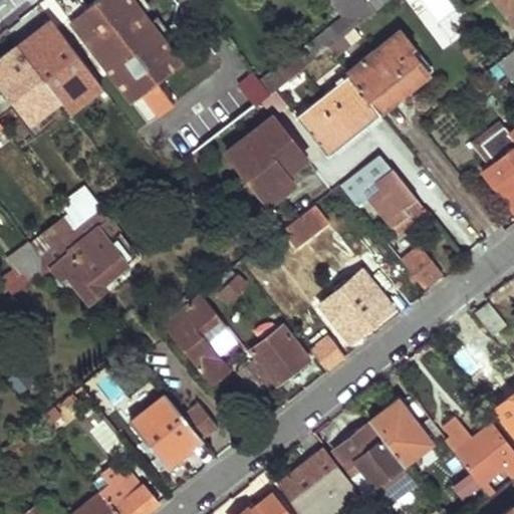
[(38,0),(46,10),(58,1),(94,49),(104,61),(150,121),(160,114),(152,105),(154,102),(150,96),(143,88),(164,72),(181,59),(134,0),(90,0),(84,5),(79,0),(38,0)]
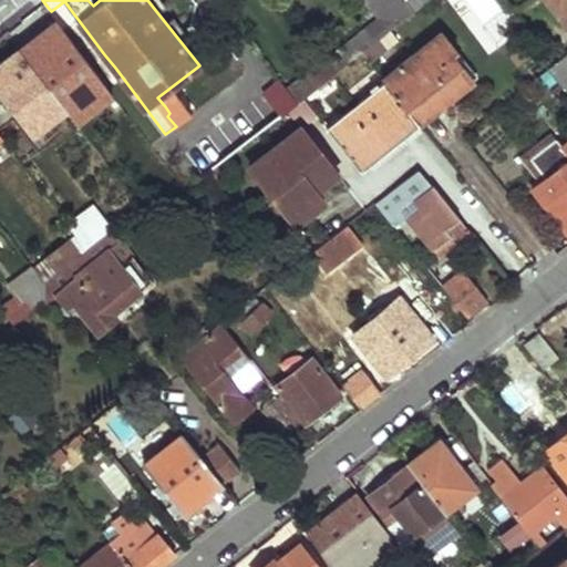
[(364,0),(377,14),(326,54),(337,69),(349,60),(361,50),(378,37),(416,8),(410,0),(364,0)]
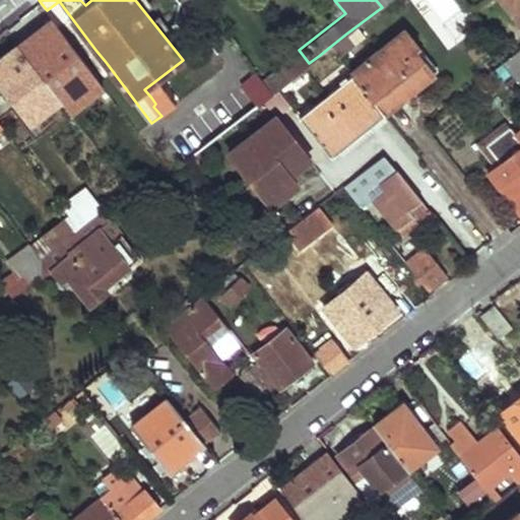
[(519,0),(499,0),(519,25),(519,0)]
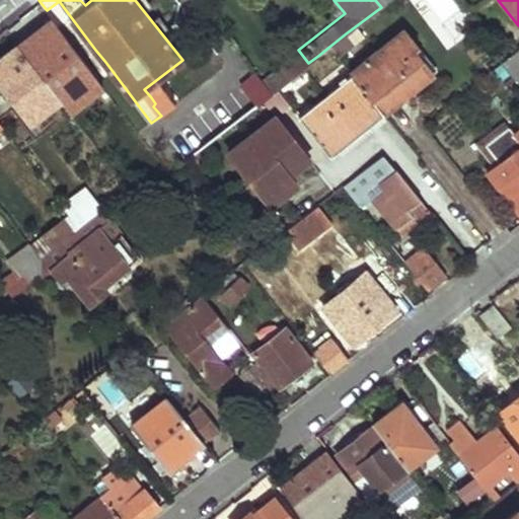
[(368,61),(353,73),(383,112),(400,97),(398,93),(430,67),(417,49),(421,46),(408,29),(380,51),(377,47),(365,57),(368,61)]
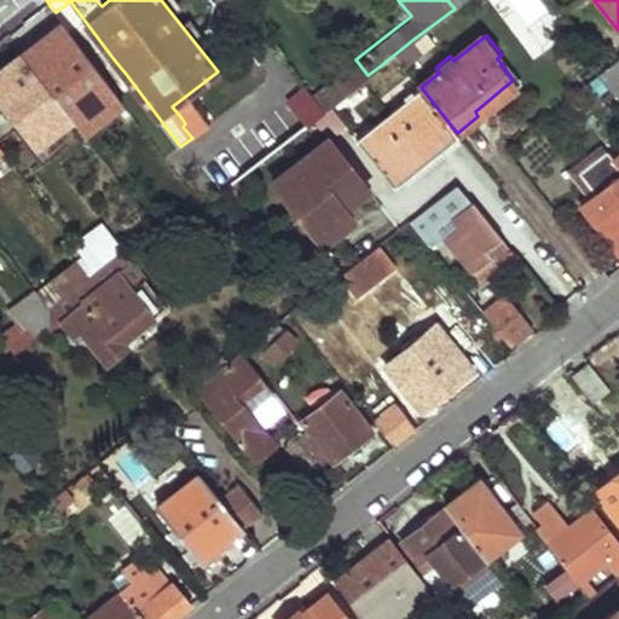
[(422,51),(412,40),(394,55),(403,65),(422,51)]
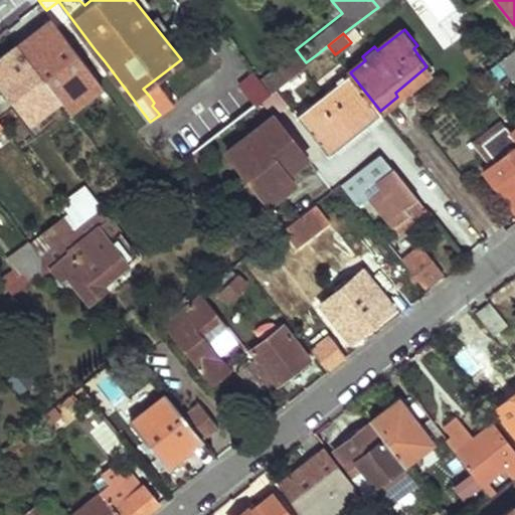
[(0,55),(0,94),(26,131),(60,108),(16,44),(0,55)]
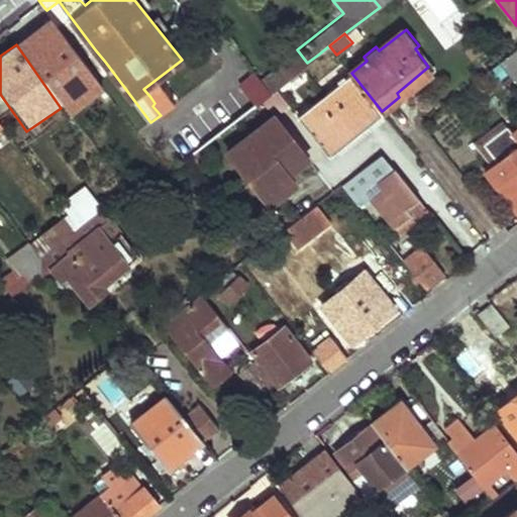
[(516,45),(506,55),(499,60),(515,80),(516,78),(516,45)]
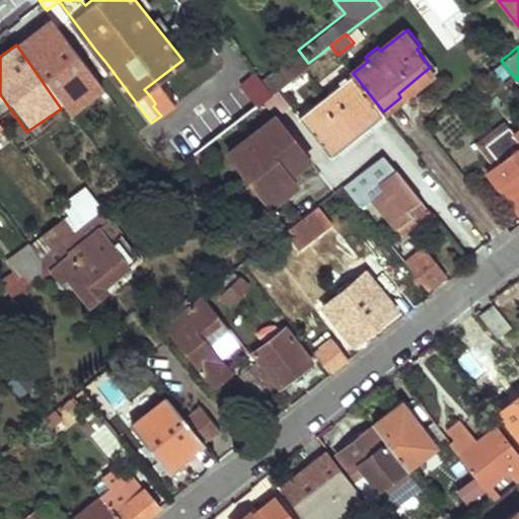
[(105,62),(95,50),(86,56),(96,68),(105,62)]
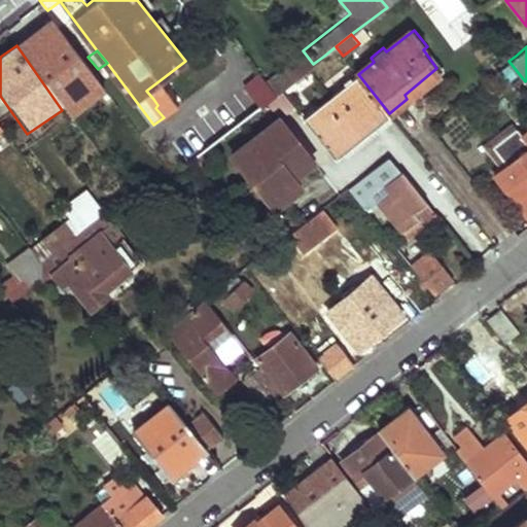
[(303,50),(267,79),(277,92),(282,88),(313,64),(303,50)]
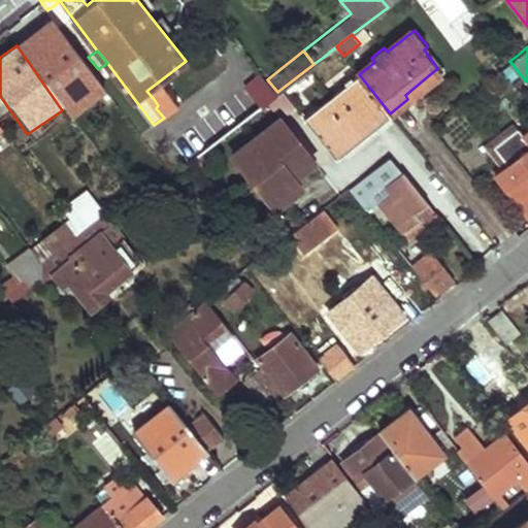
[(314,64),(283,88),(302,112),(343,78),(325,56),(314,64)]
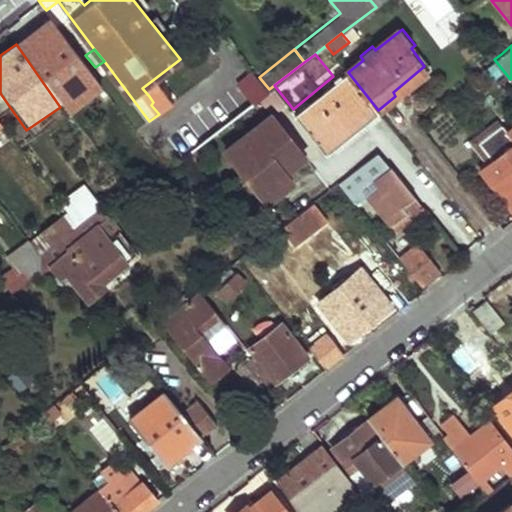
[(238,83),(168,139),(172,145),(182,157),(269,89),(259,77),(253,69),(237,81),(238,83)]
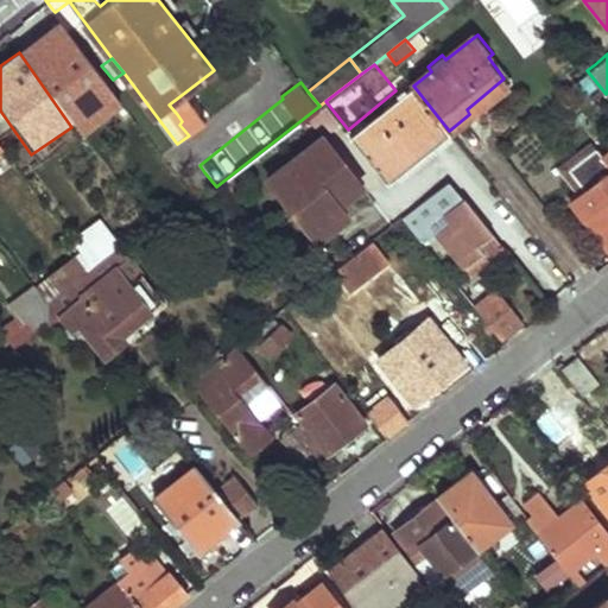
[(201,95),(194,86),(169,105),(177,114),(201,95)]
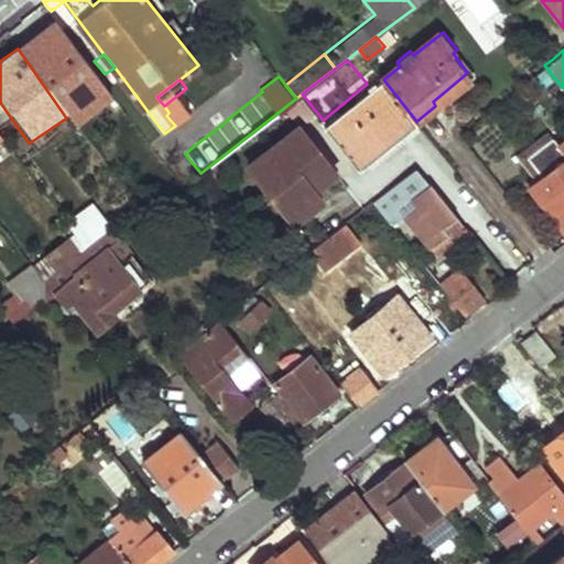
[(383,79),(326,125),(359,165),(416,121),(383,79)]
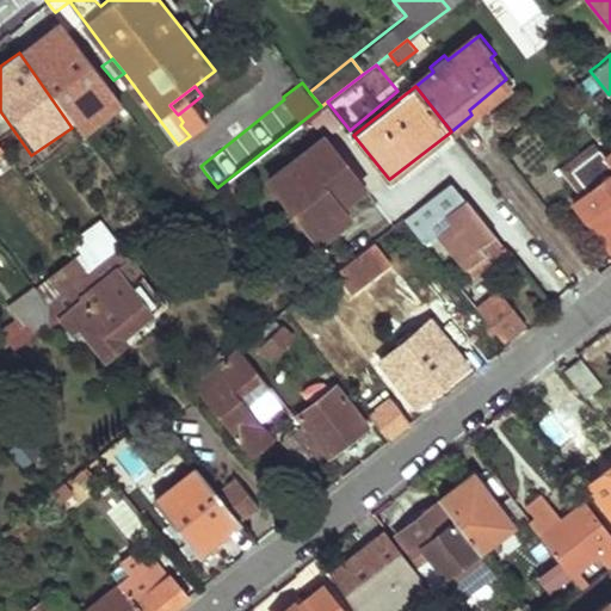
[(362,187),(321,136),(269,178),(309,228),(322,218),(332,230),(351,216),(341,204),(362,187)]
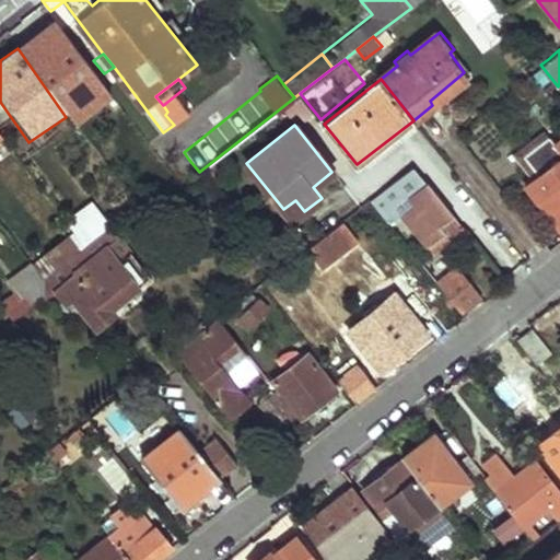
[(552,139),(548,132),(516,158),(535,181),(540,175),(527,159),(552,139)]
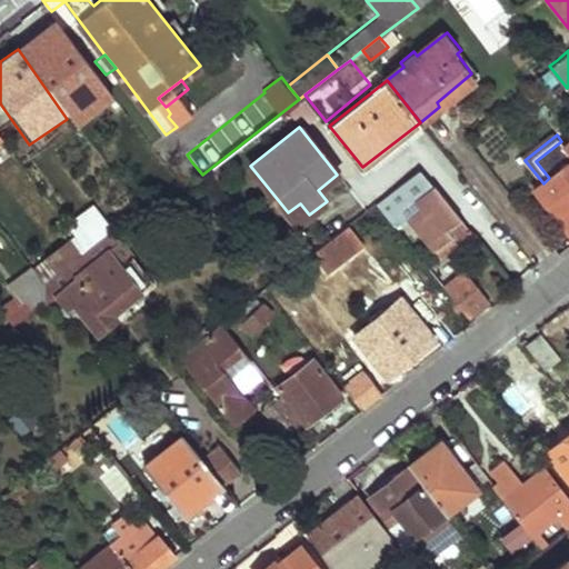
[(543,183),(535,189),(568,231),(568,140),(565,145),(561,141),(536,161),(549,178),(543,183)]
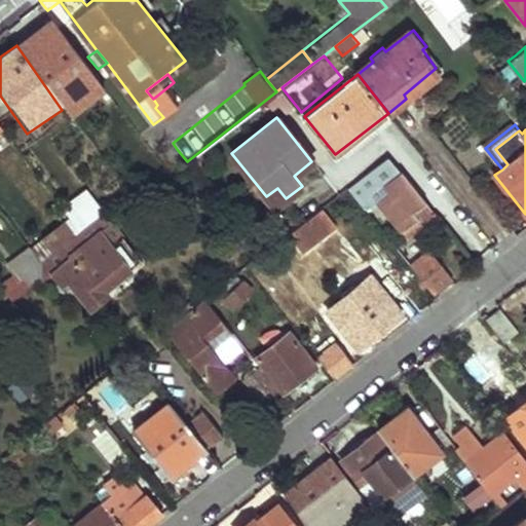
[(187,161),(177,149),(166,156),(177,170),(187,161)]
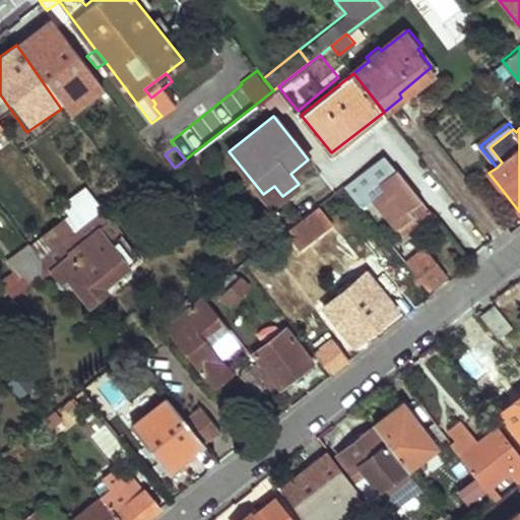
[(416,219),(430,209),(396,167),(394,168),(383,153),(343,185),(364,208),(372,200),(395,230),(413,215),(416,219)]
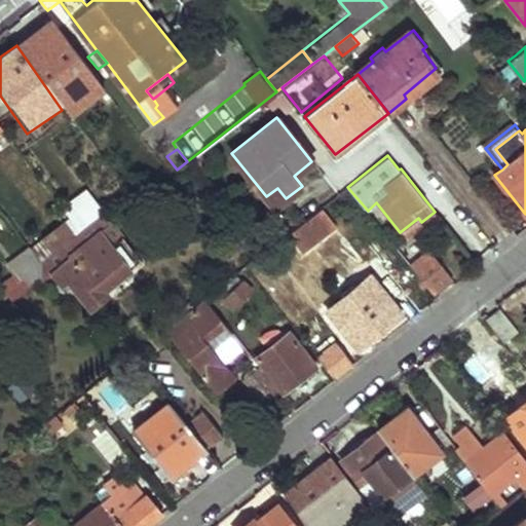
[(277,188),(266,196),(275,208),(286,198),(277,188)]
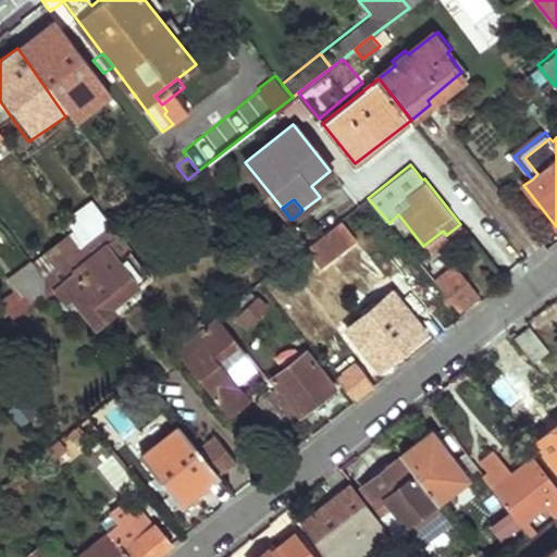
[(341,220),(298,254),(306,263),(314,256),(322,265),(355,238),(341,220)]
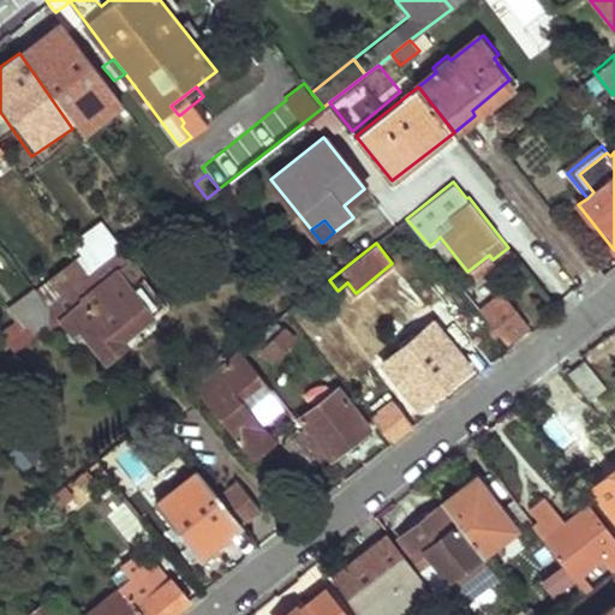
[(87,272),(47,302),(48,324),(61,316),(73,330),(79,326),(100,352),(111,353),(123,345),(124,339),(120,333),(165,300),(130,256),(127,257),(119,246),(87,272)]
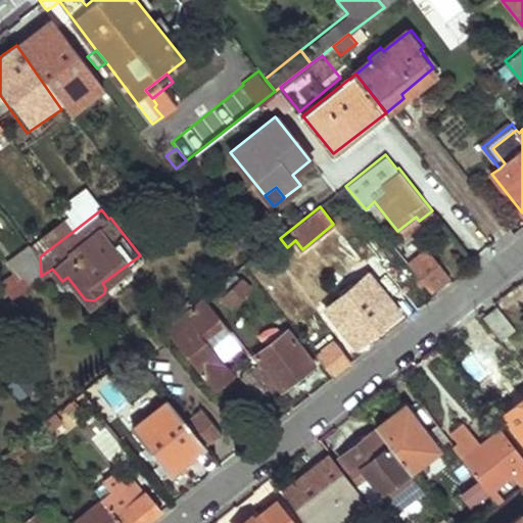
[(397,231),(400,235),(419,221),(416,217),(397,231)]
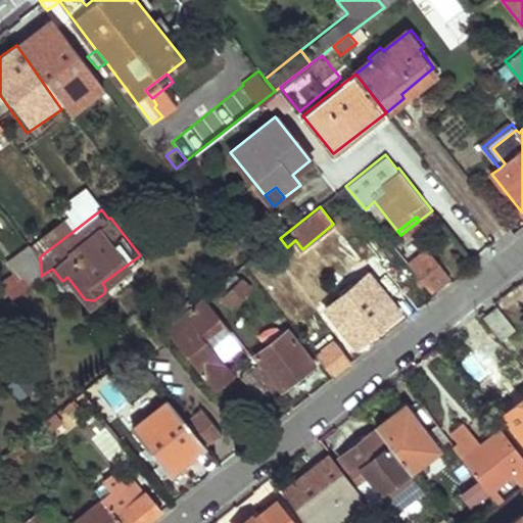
[(74,231),(63,219),(30,244),(40,256),(74,231)]
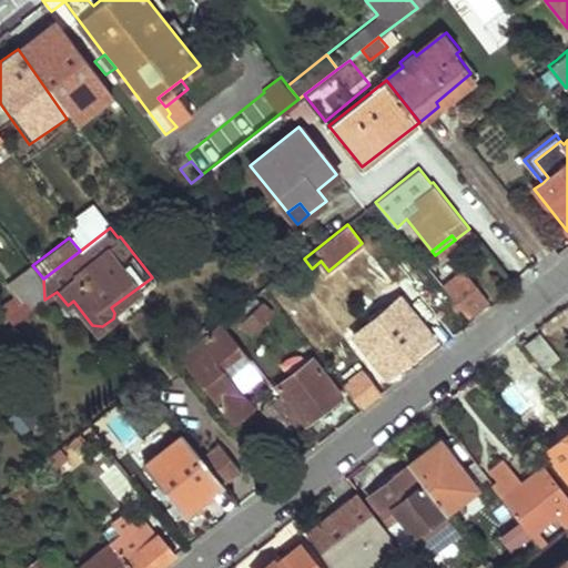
[(43,279),(32,265),(12,280),(22,293),(17,297),(1,307),(12,323),(44,300),(43,279)]
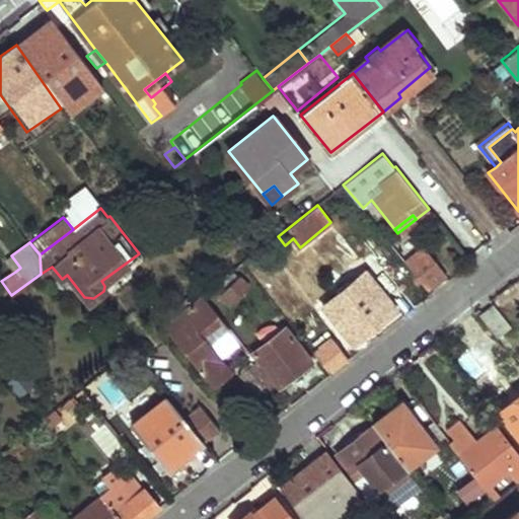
[(405,262),(429,291),(446,277),(423,247),(405,262)]
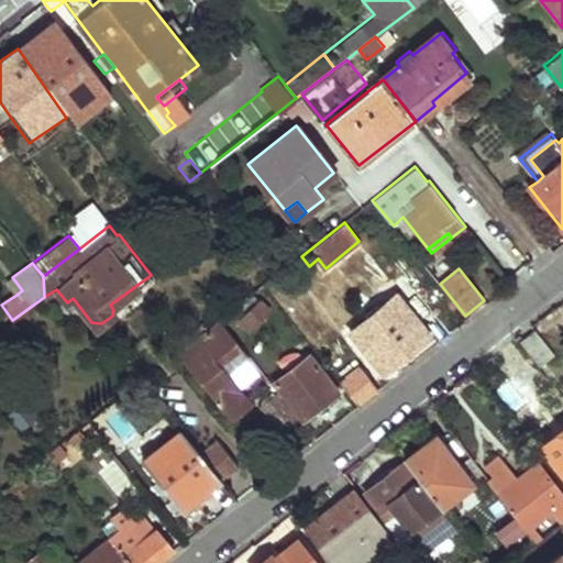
[(12,277),(7,282),(17,295),(22,290),(12,277)]
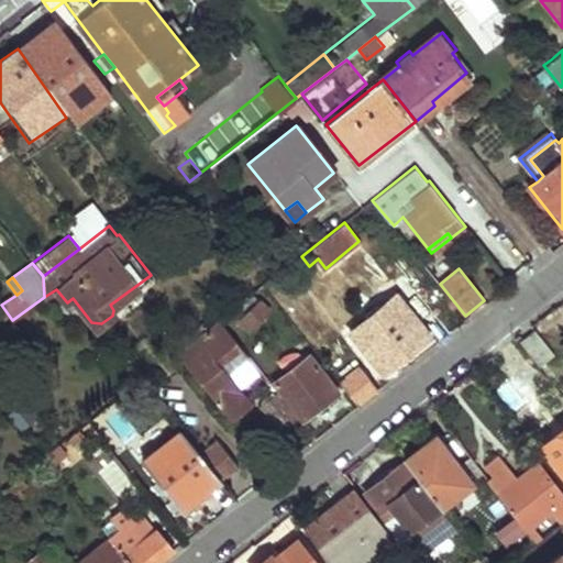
[(396,294),(350,331),(383,372),(428,334),(396,294)]
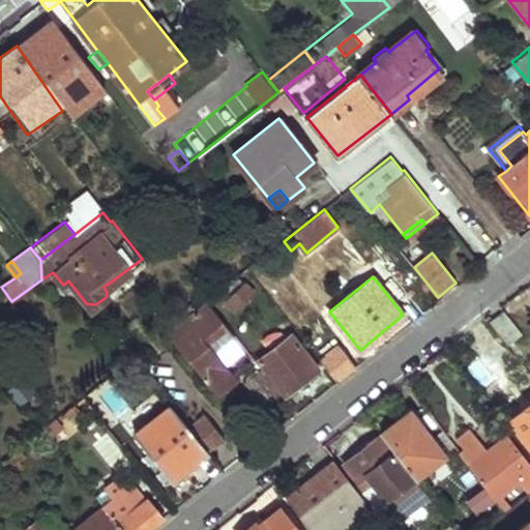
[(243,281),(224,299),(236,311),(255,290),(243,281)]
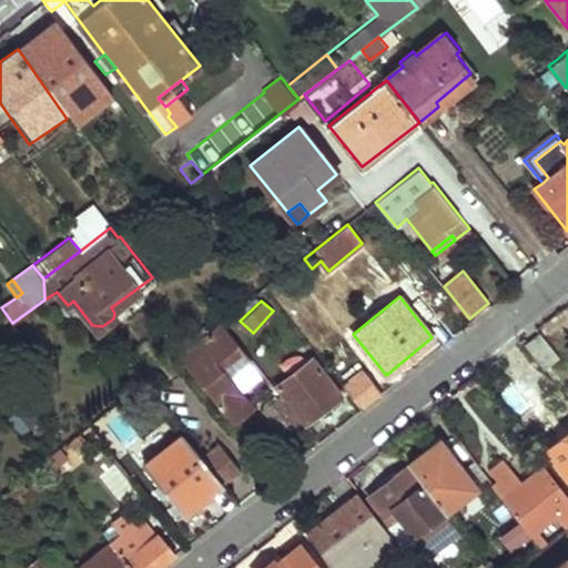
[(222,323),(181,355),(234,421),(251,406),(229,378),(252,361),(222,323)]
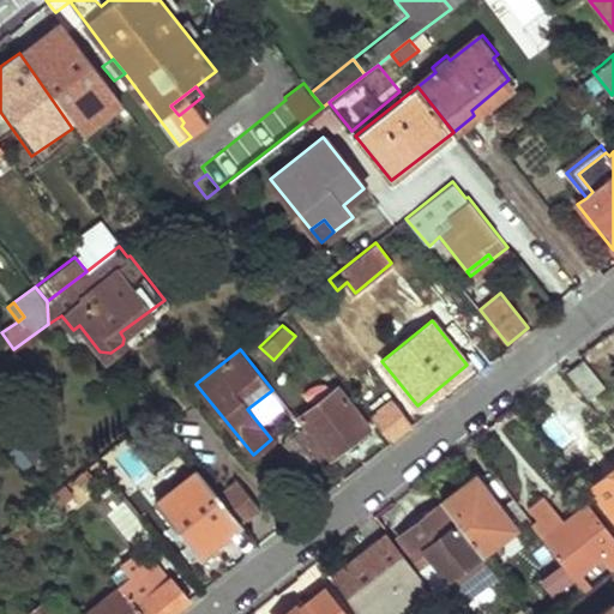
[(13,350),(0,360),(0,361),(5,368),(19,357),(13,350)]
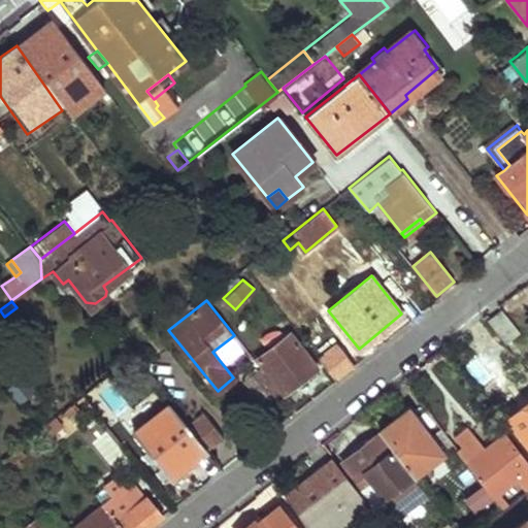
[(502,309),(488,321),(506,343),(521,333),(502,309)]
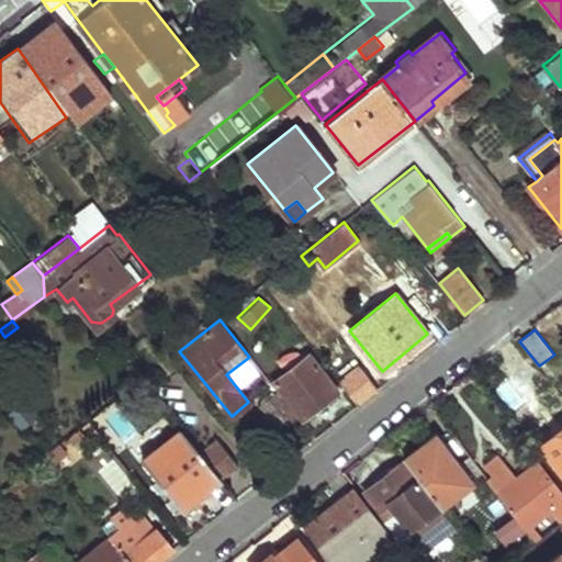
[(308,351),(273,380),(303,415),(337,388),(308,351)]
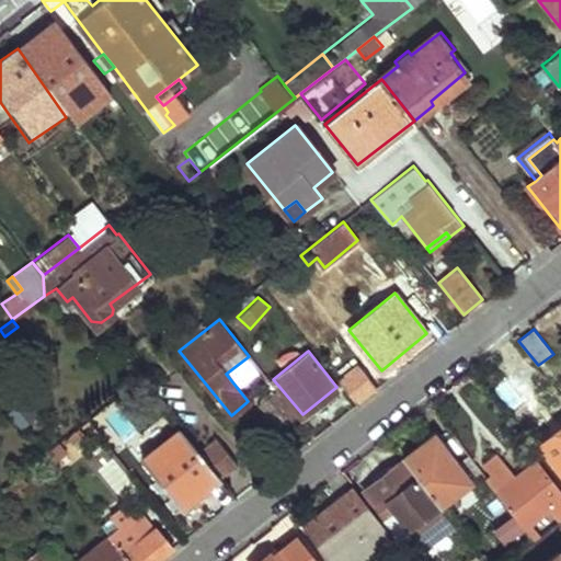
[(357,365),(339,379),(357,402),(375,388),(357,365)]
